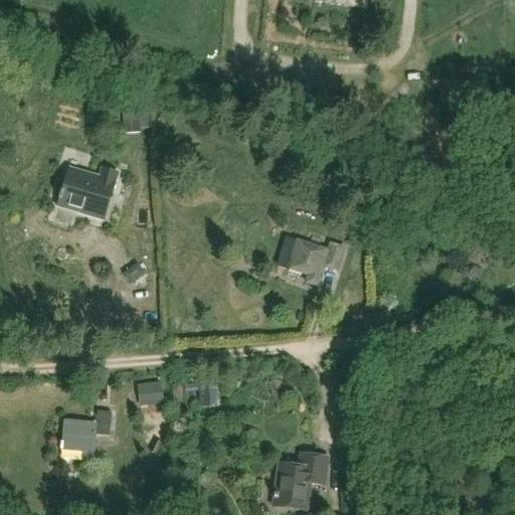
[(365,9),(366,0),(316,0),(316,4),(365,9)]
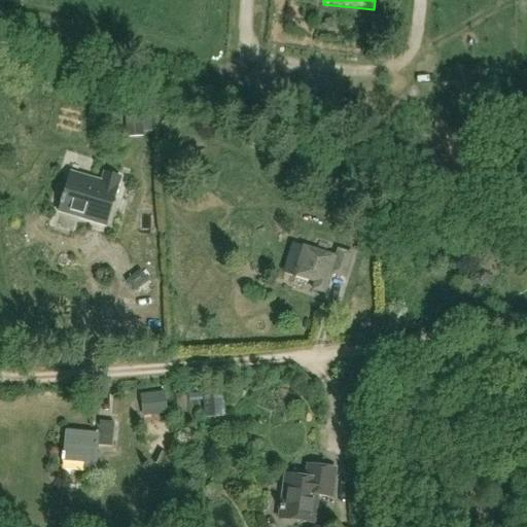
[(142,139),(140,111),(124,112),(126,140),(142,139)]
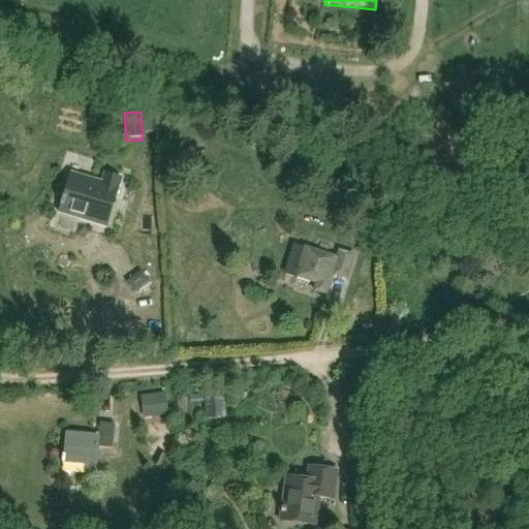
[(172,114),(164,125),(175,131),(181,120),(172,114)]
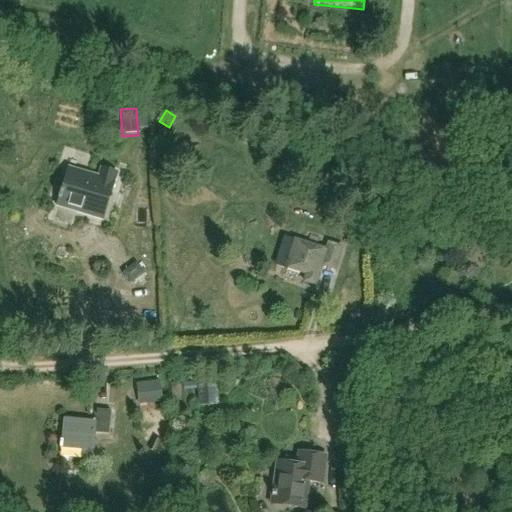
[(102,219),(108,199),(114,177),(101,173),(99,180),(67,171),(59,200),(79,205),(77,211),(102,219)]
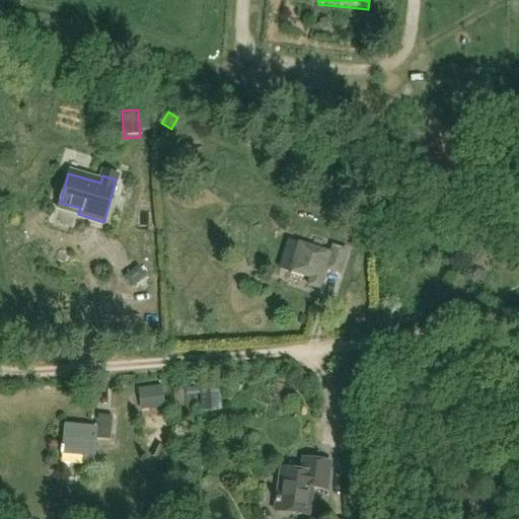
[(330,255),(297,245),(289,272),(310,278),(308,286),(319,290),(325,271),(338,275),(345,252),(332,248),(330,255)]
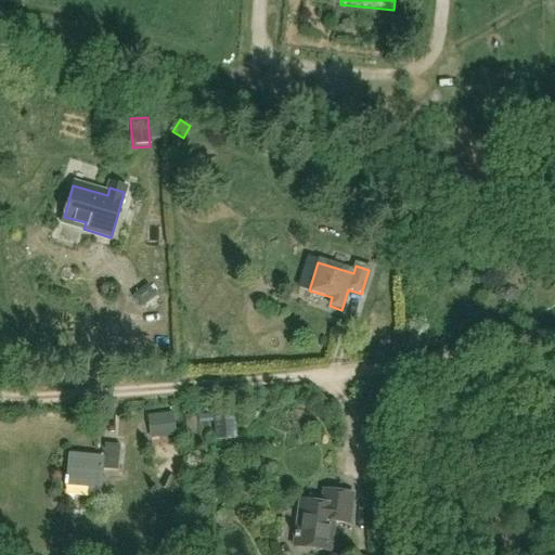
[(140,308),(155,296),(146,285),(131,297),(140,308)]
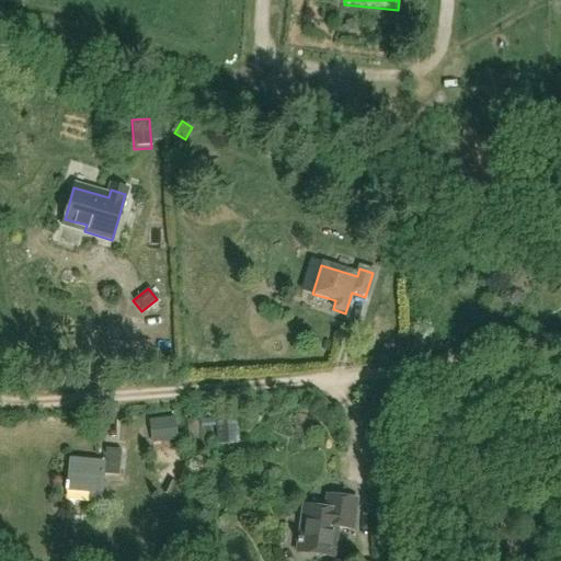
[(103,328),(123,336),(128,325),(107,317),(103,328)]
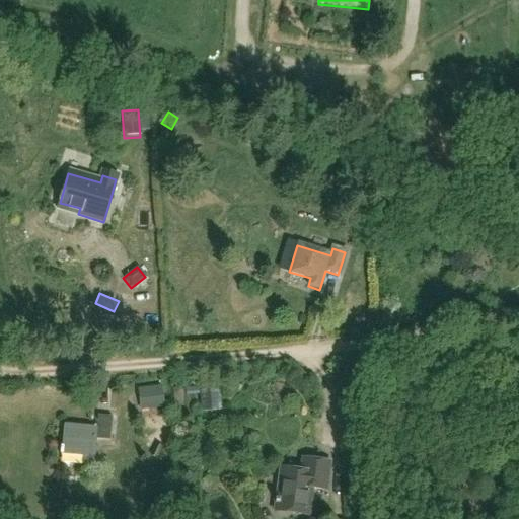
[(221,412),(219,390),(197,391),(198,414),(221,412)]
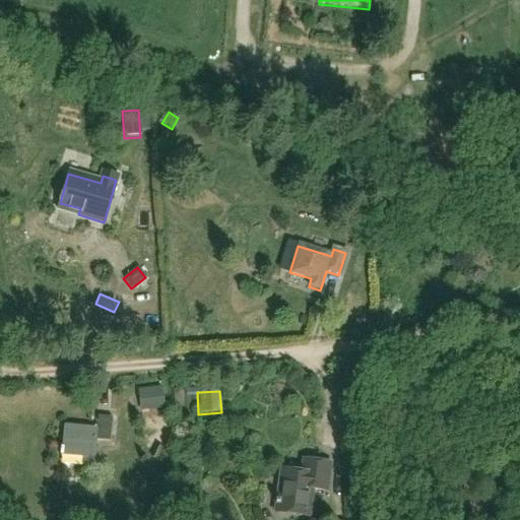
[(138,397),(141,413),(169,409),(167,393),(138,397)]
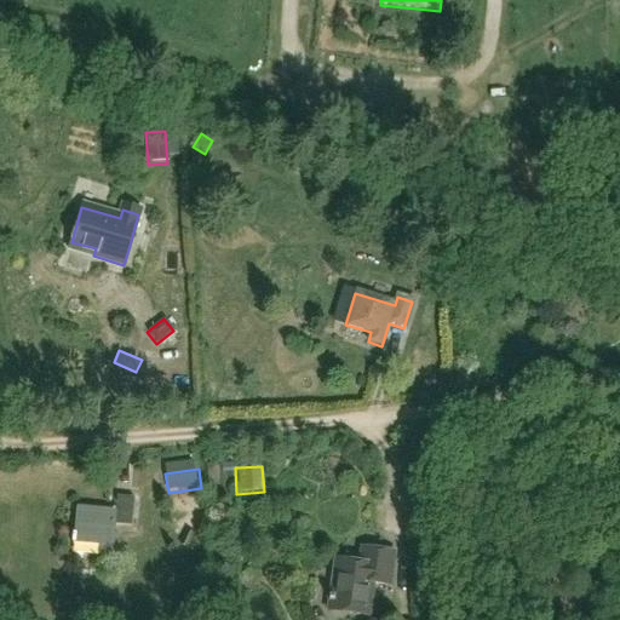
[(115,511),(75,507),(73,544),(98,546),(97,555),(112,556),(115,524),(130,526),(133,499),(116,498),(115,511)]
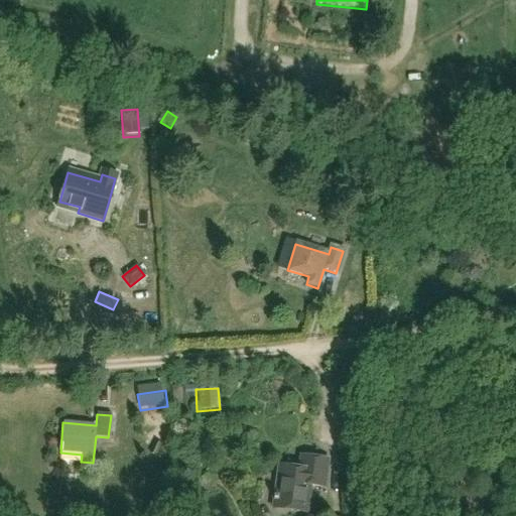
[(126,456),(129,436),(118,435),(115,454),(126,456)]
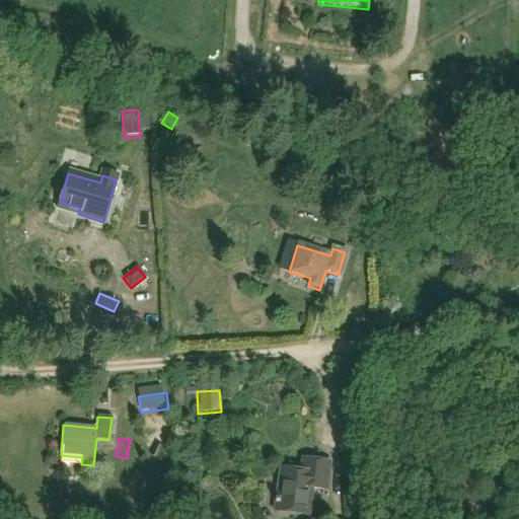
[(154,444),(150,455),(159,459),(164,448),(154,444)]
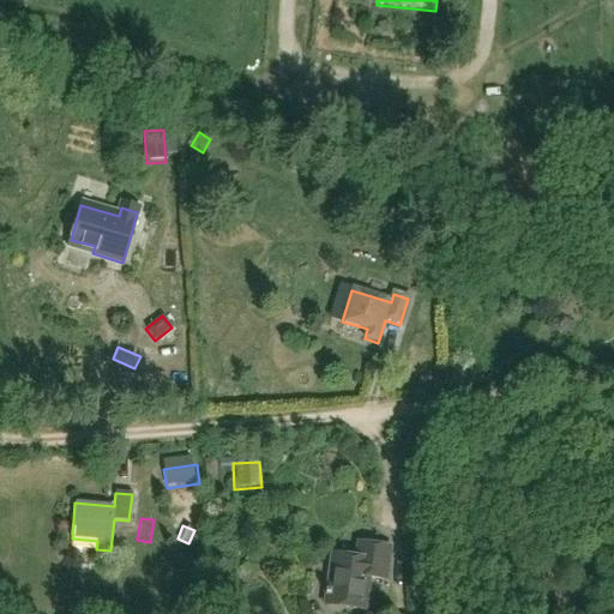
[(390,551),(373,548),(371,564),(331,558),(324,601),(363,608),(369,575),(385,577),(390,551)]
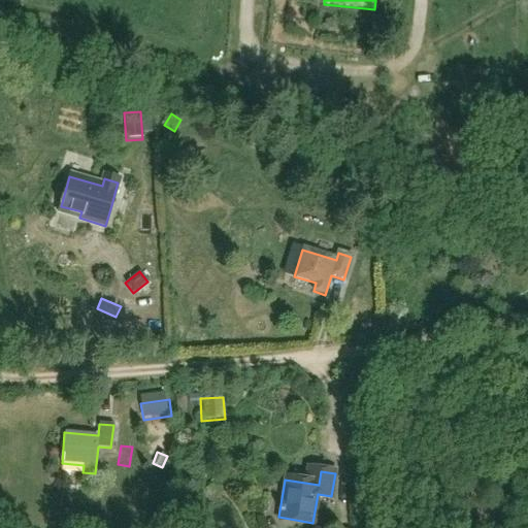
[(354,475),(352,490),(360,491),(362,476),(354,475)]
